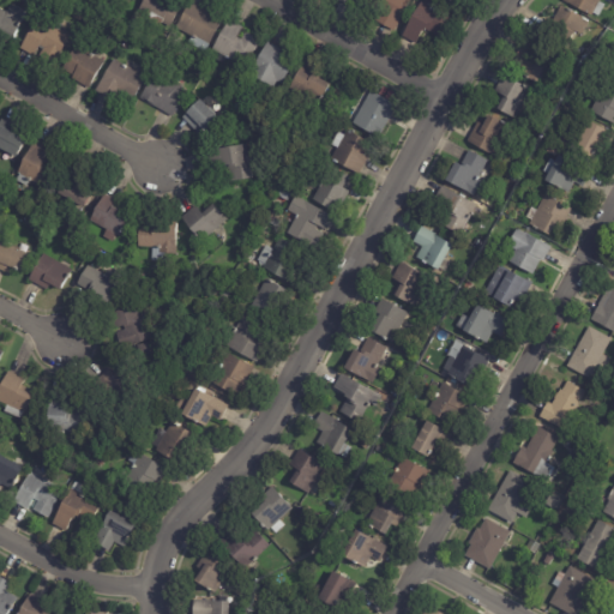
[(169,0),(181,6),(169,28),(138,11),(143,0),(169,0)]
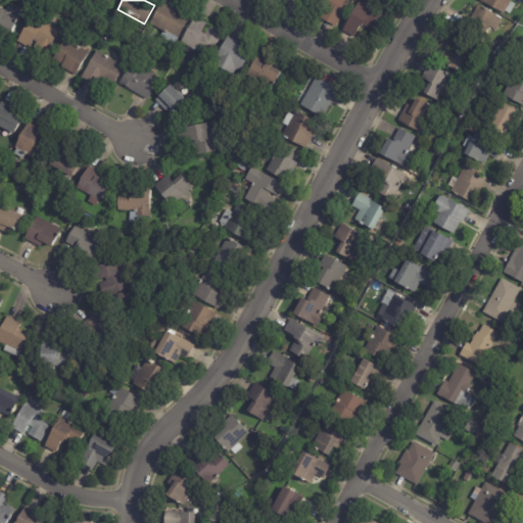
[(161,0),(164,1),(190,15),(174,45),(159,37),(162,32),(148,25),(161,0)]
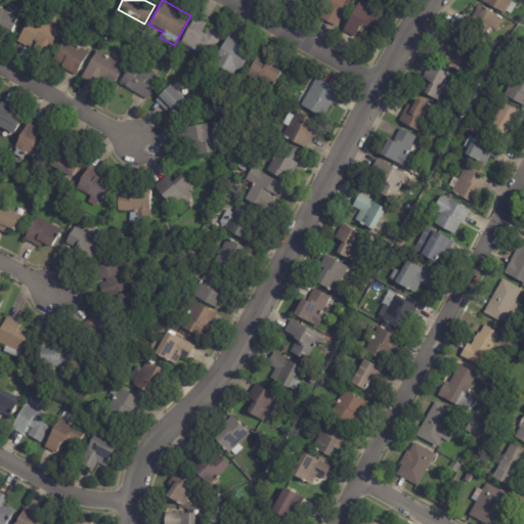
[(293,1),(291,0),(308,0),(304,8),(293,1)]
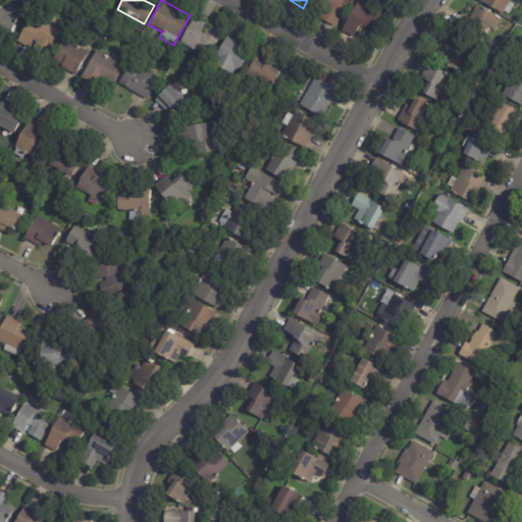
[(348,0),(334,27),(313,14),(315,10),(309,6),(312,0),(348,0)]
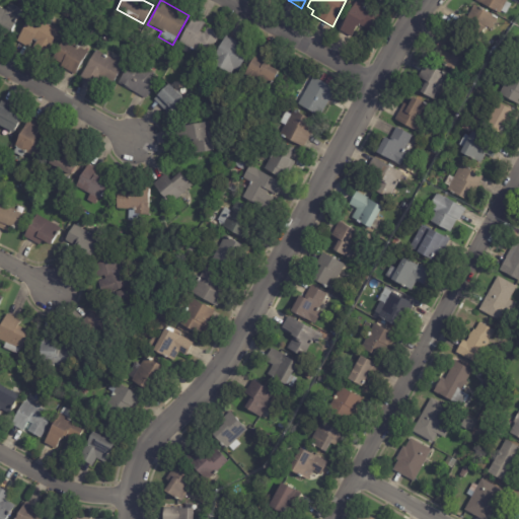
[(348,38),(339,32),(356,0),(372,0),(367,9),(380,17),(372,32),(358,24),(350,39),(348,38)]
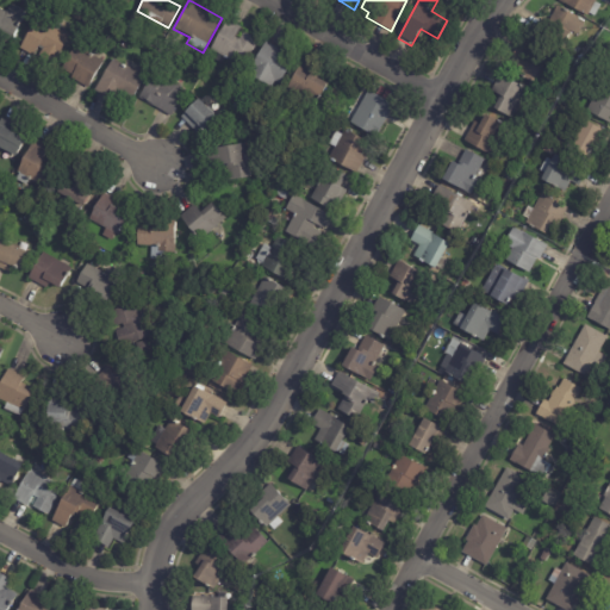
[(592,19),(558,0),(597,0),(596,2),(601,5),(592,19)]
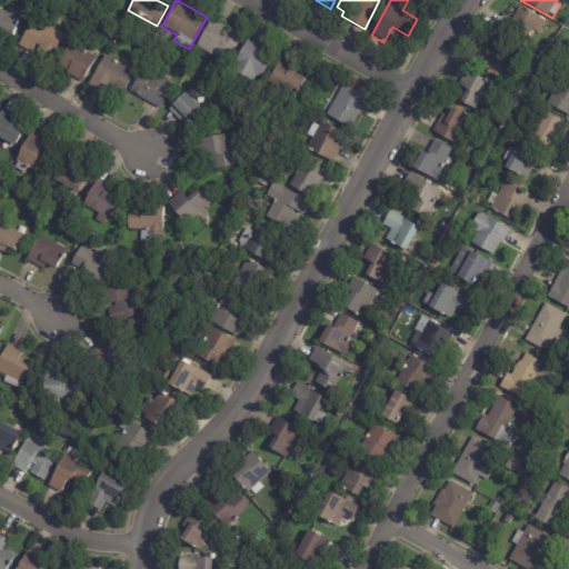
[(0,37),(0,9),(7,12),(9,6),(23,10),(11,41),(0,37)]
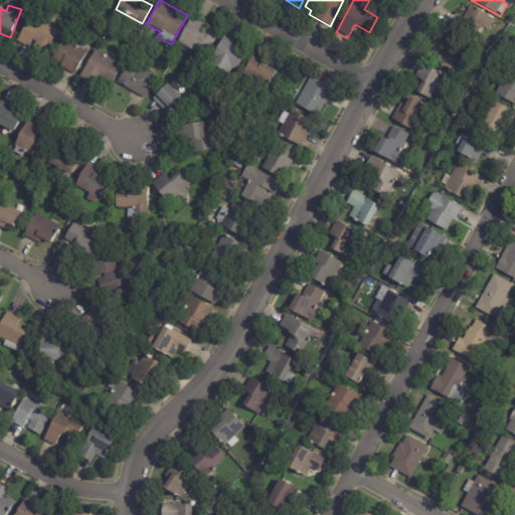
[(453,26),(459,14),(464,16),(471,5),(494,19),(481,42),(453,26)]
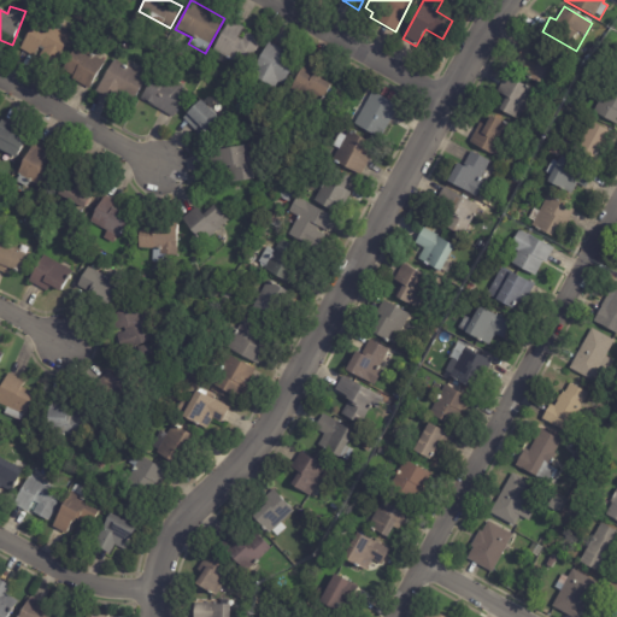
[(81,22),(72,17),(76,11),(83,16),(81,22)]
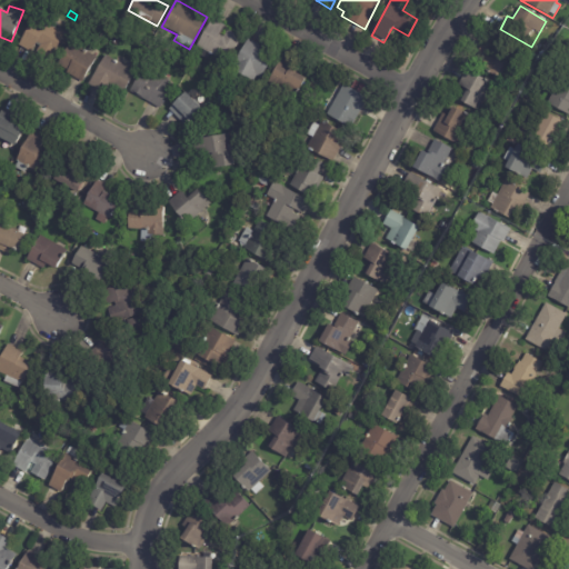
[(29,52),(18,46),(38,12),(57,25),(55,29),(65,35),(53,52),(37,42),(30,53),(29,52)]
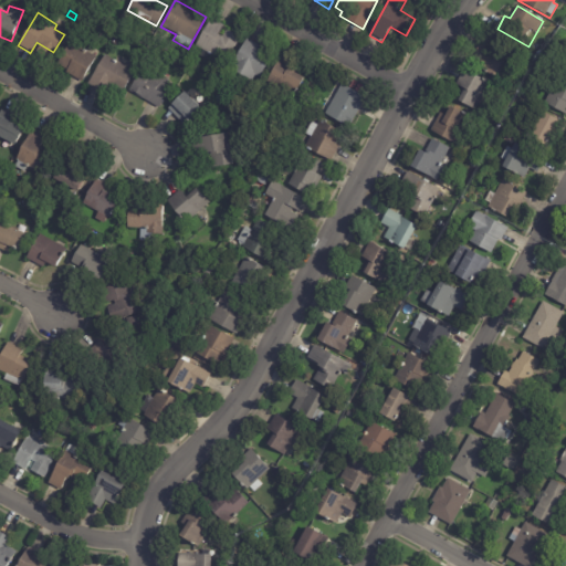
[(82,29),(76,25),(81,19),(86,22),(82,29)]
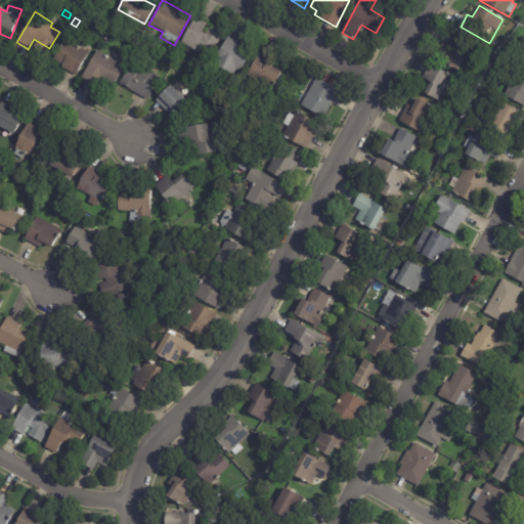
[(195,18),(206,24),(202,32),(205,34),(208,27),(221,35),(208,59),(180,43),(194,17),(195,18)]
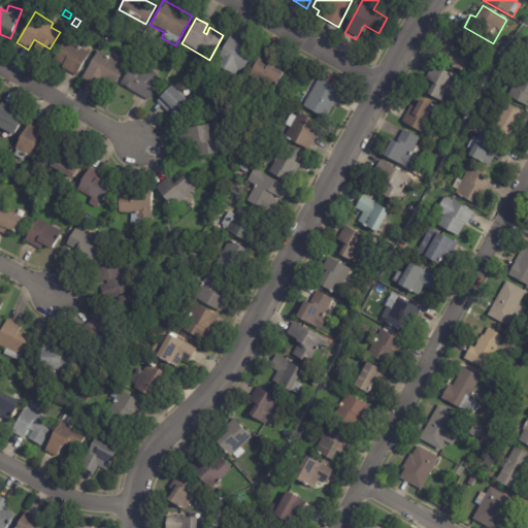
[(232,38),(254,51),(241,72),(236,69),(233,75),(213,65),(229,36),(232,38)]
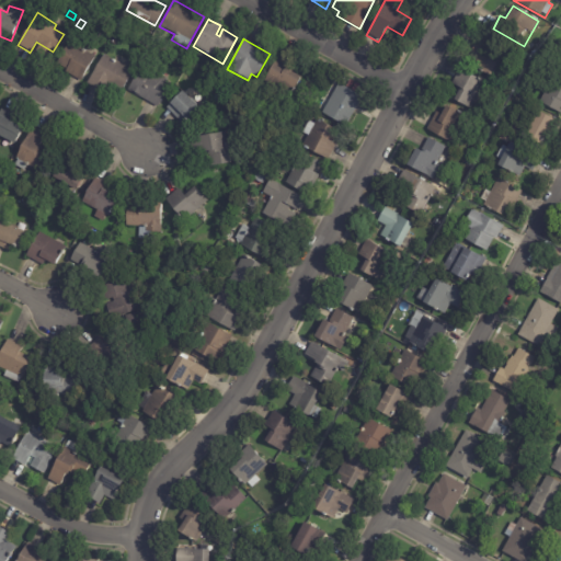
[(473,66),(479,56),(471,52),(479,39),(506,57),(499,68),(504,71),(497,81),(473,66)]
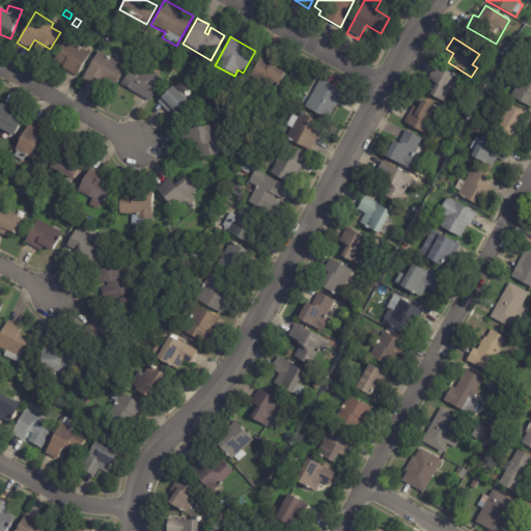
[(78,48),(89,54),(76,78),(60,68),(61,66),(53,61),(64,40),(78,48)]
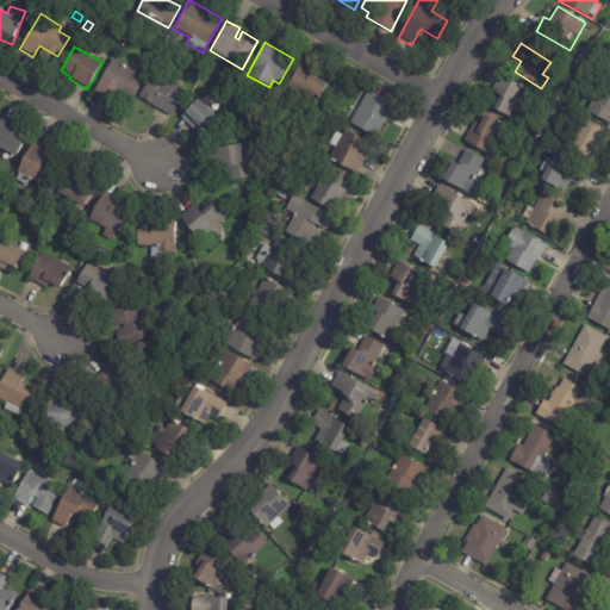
[(181,63),(173,58),(176,51),(185,56),(181,63)]
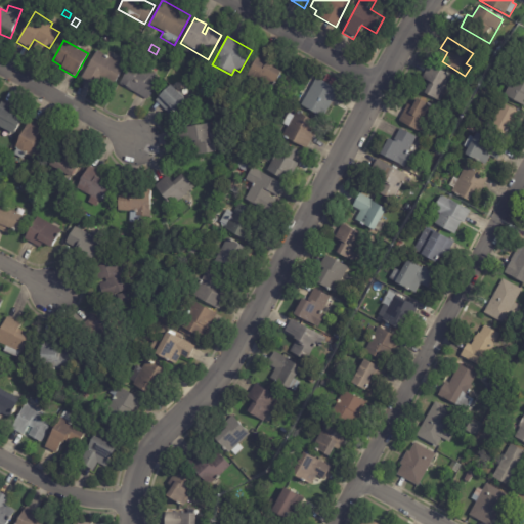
[(144,53),(140,58),(136,56),(139,50),(144,53)]
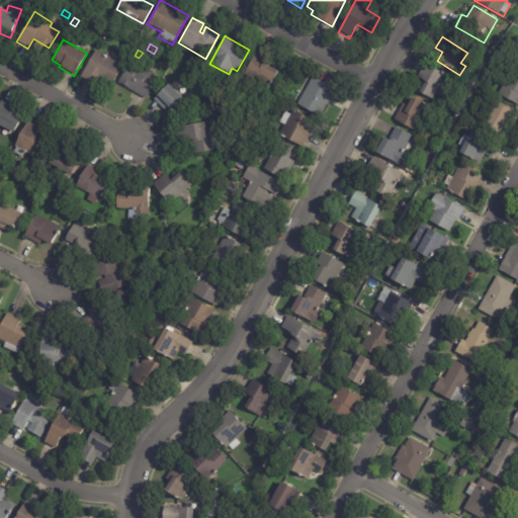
[(104,56),(122,67),(111,84),(99,77),(94,86),(79,77),(95,51),(104,56)]
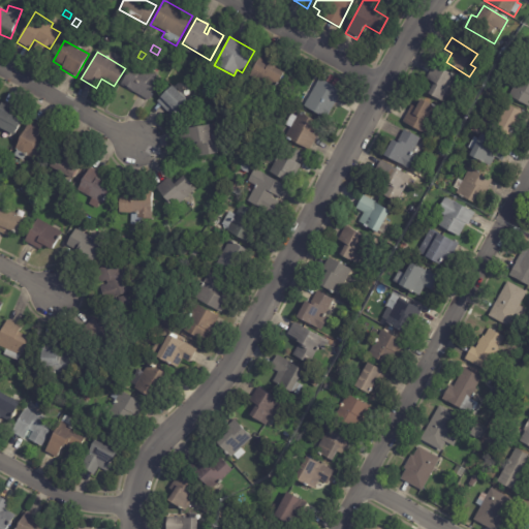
[(265,56),(287,69),(276,89),(251,74),(262,55),(265,56)]
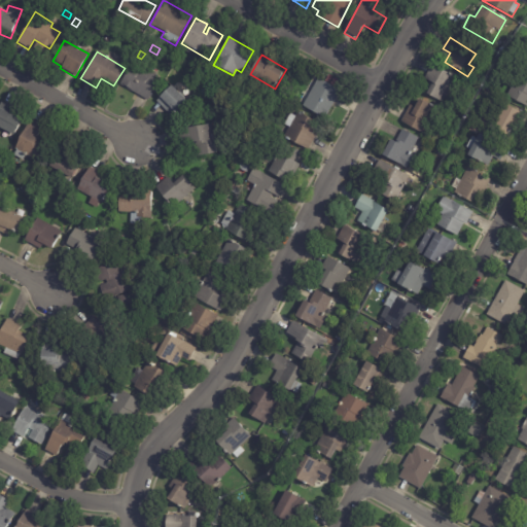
[(147,100),(119,83),(132,62),(160,79),(147,100)]
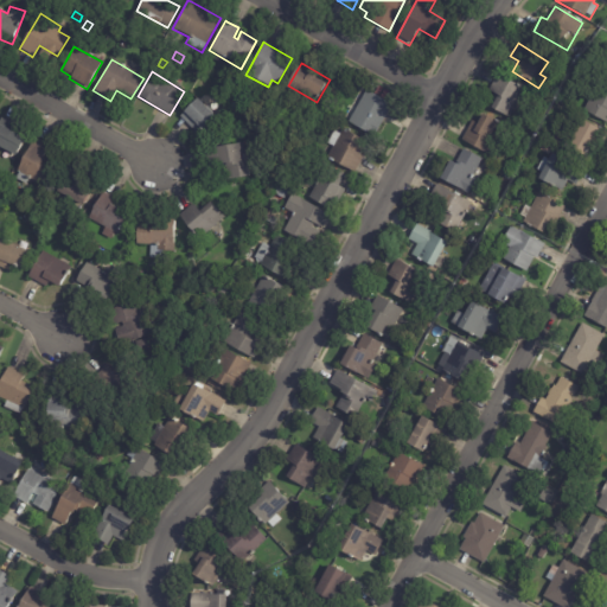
[(524,89),(509,117),(491,108),(497,96),(489,91),(497,75),(524,89)]
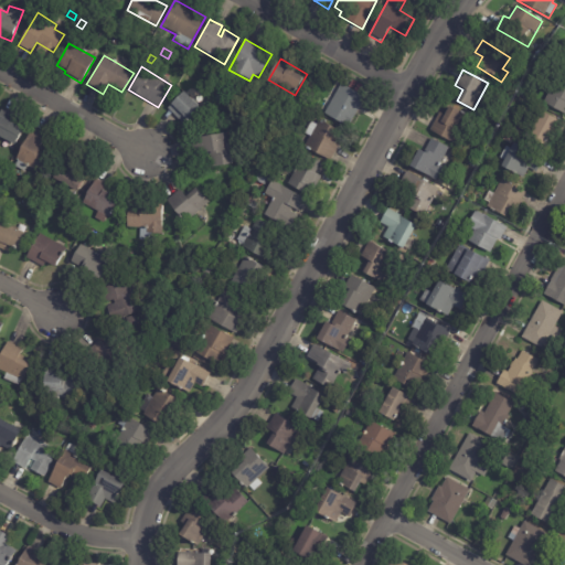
[(191,78),(187,85),(182,82),(185,75),(191,78)]
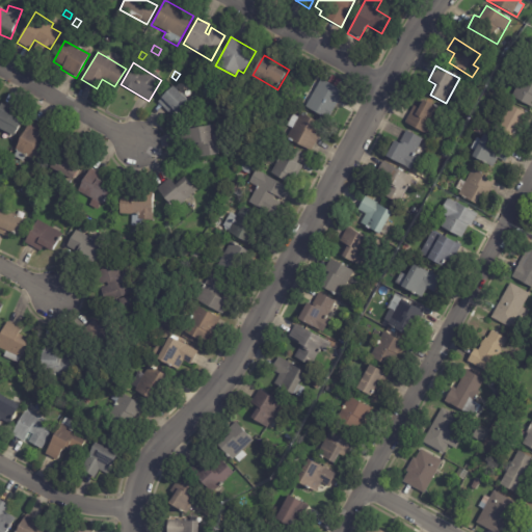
[(531,76),(531,108),(511,98),(524,73),(531,76)]
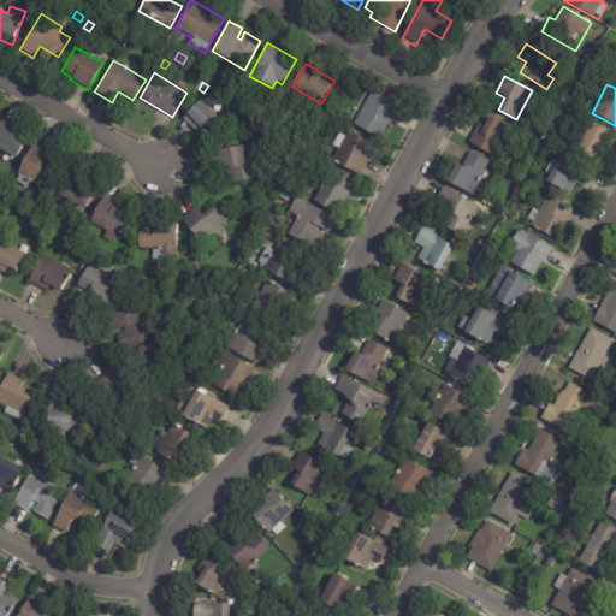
[(397,107),(379,140),(353,124),(372,92),(397,107)]
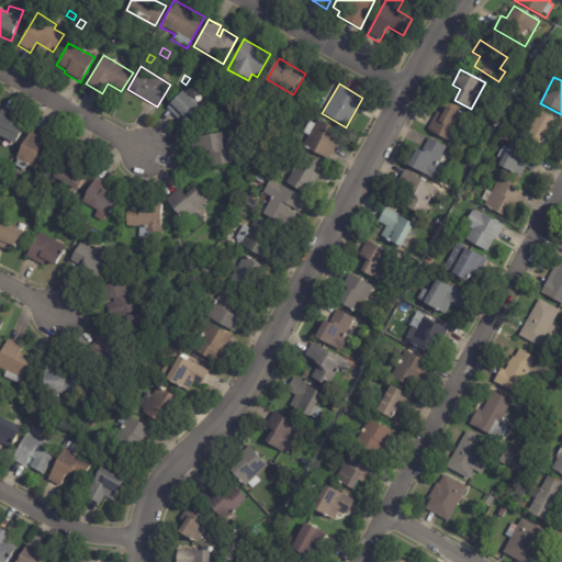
[(519,87),(525,90),(521,97),(516,93),(519,87)]
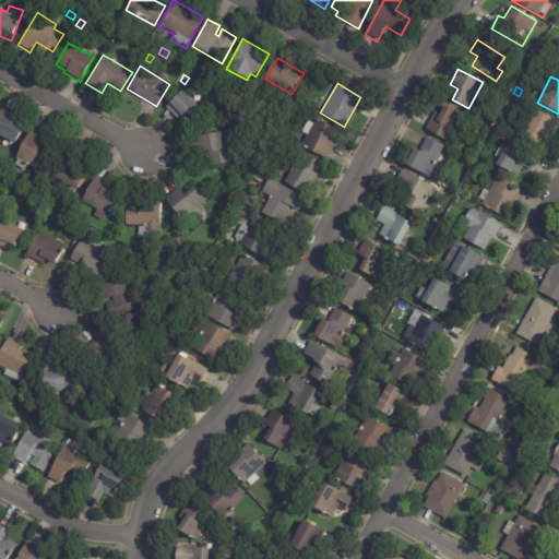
[(181,122),(166,107),(181,91),(201,111),(189,123),(187,121),(183,125),(181,122)]
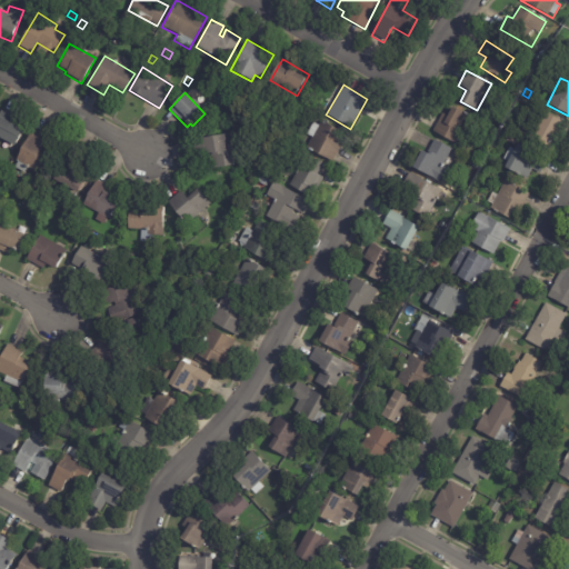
[(433,130),(448,105),(471,119),(456,145),(433,130)]
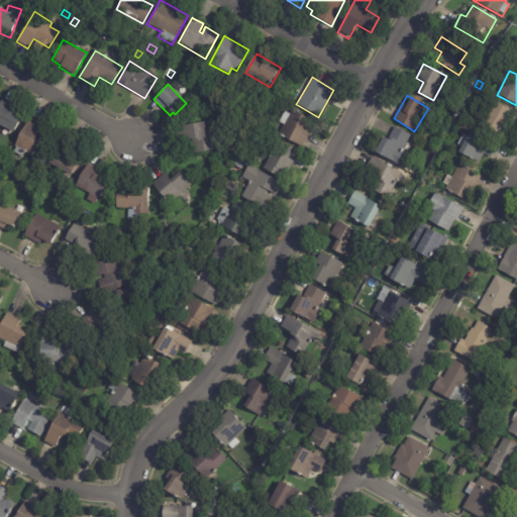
[(0,101),(2,102),(15,109),(12,115),(20,119),(12,134),(0,127),(0,101)]
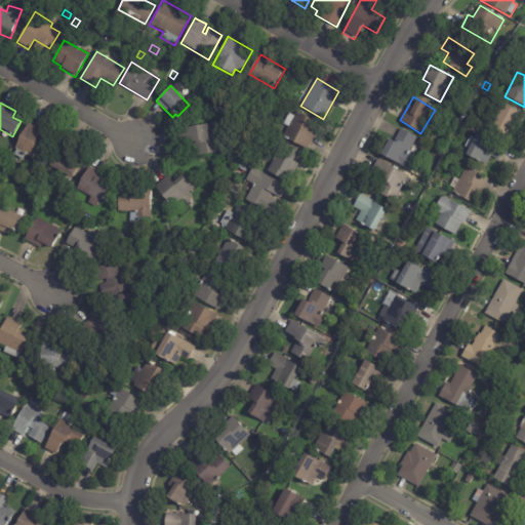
[(519,113),(507,136),(491,128),(502,105),(519,113)]
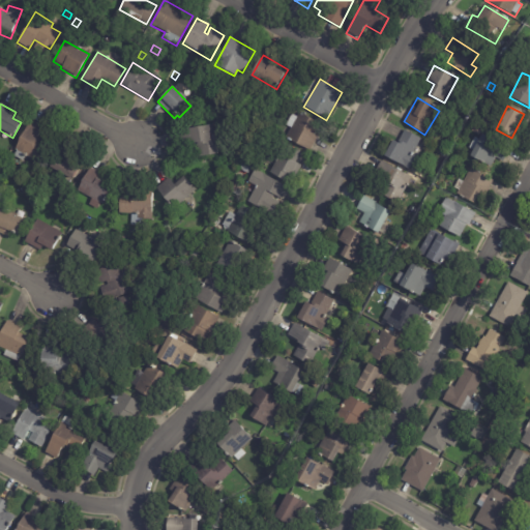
[(320,139),(313,152),(289,141),(294,129),(288,127),(294,116),(299,118),(301,115),(321,124),(315,137),(320,139)]
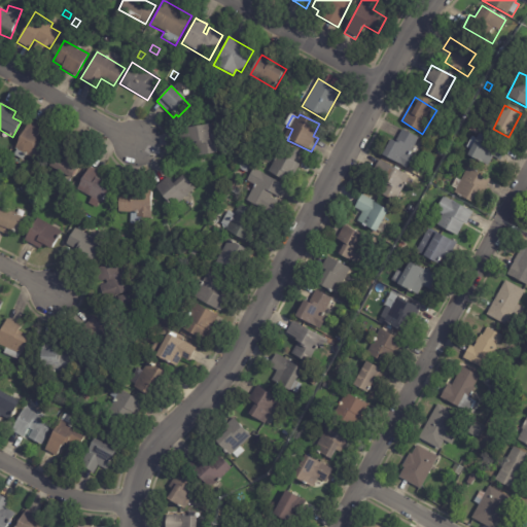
[(33,120),(42,126),(35,138),(36,139),(35,142),(36,143),(36,144),(43,148),(36,162),(26,155),(23,161),(13,155),(18,149),(15,148),(32,120),(33,120)]
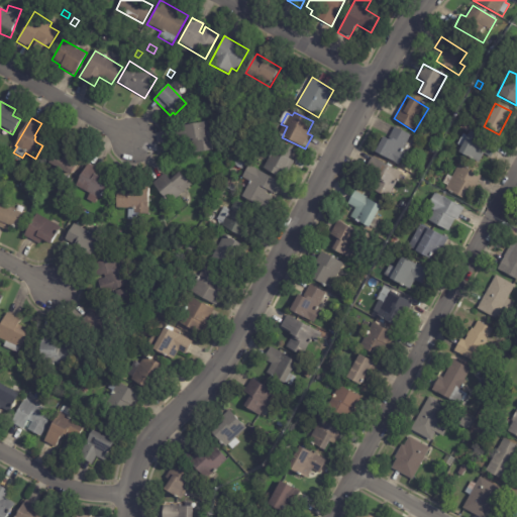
[(178,141),(175,128),(207,122),(212,149),(193,152),(191,138),(178,141)]
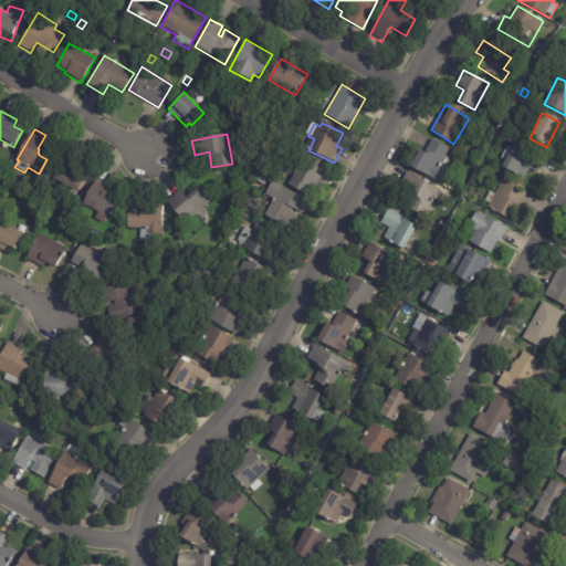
[(454,152),(446,169),(443,167),(436,180),(409,166),(418,150),(423,153),(431,138),(454,152)]
